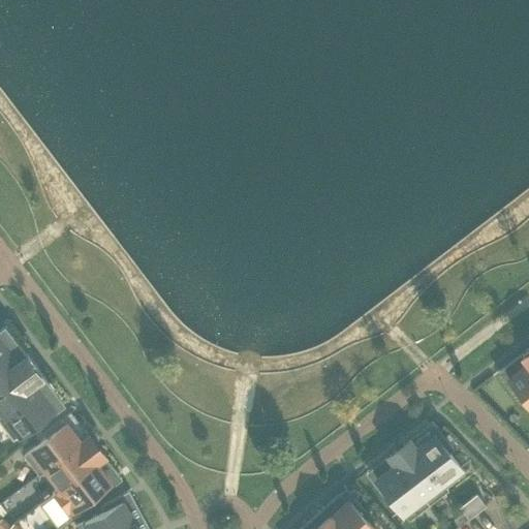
[(0,358),(11,350),(0,335),(0,358)]
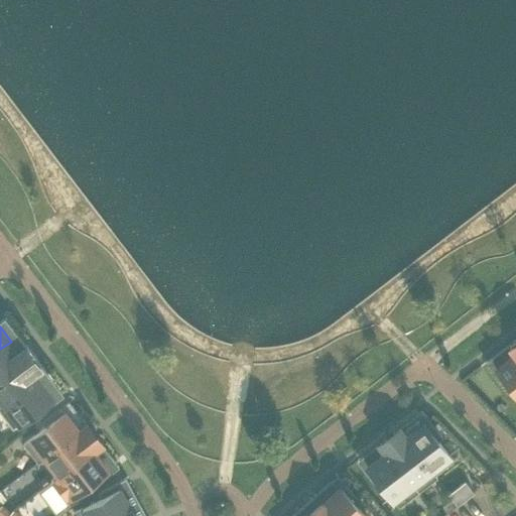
[(0,349),(0,378),(24,360),(11,342),(0,349)]
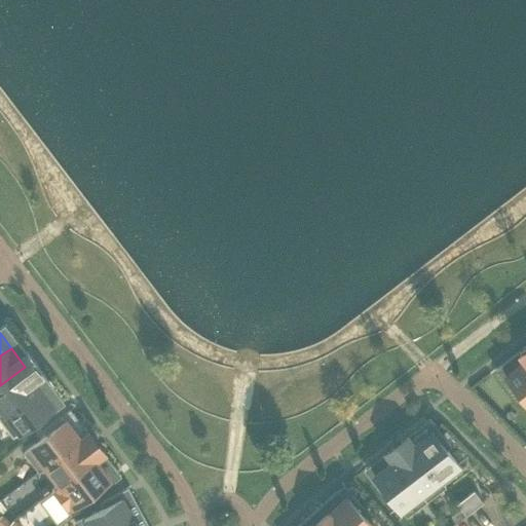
[(525,359),(525,358),(504,373),(522,395),(525,401),(525,359)]
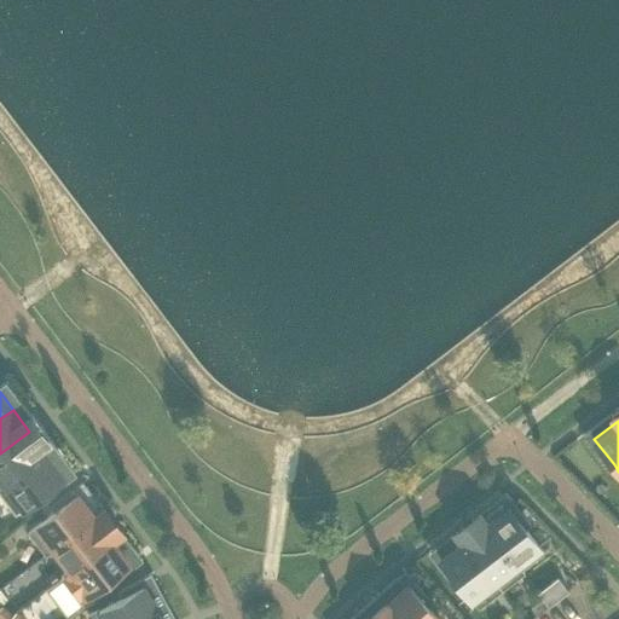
[(0,489),(46,453),(29,432),(0,453),(0,489)]
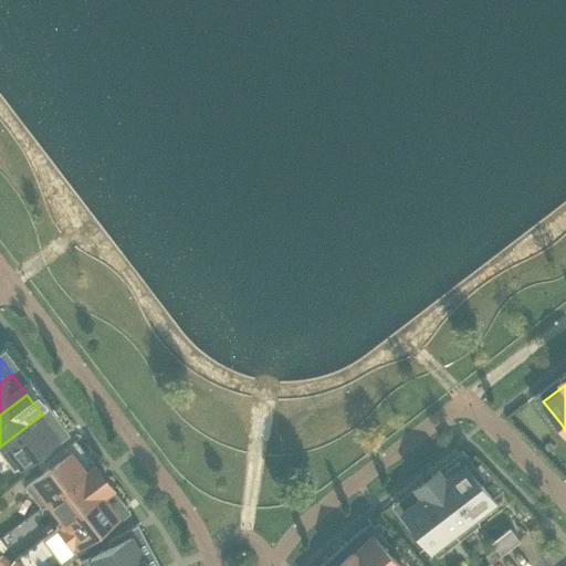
[(42,415),(0,447),(0,452),(13,470),(59,436),(42,415)]
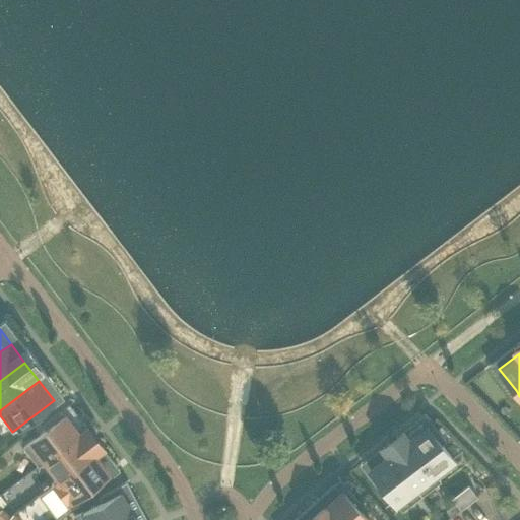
[(22,446),(37,465),(78,434),(64,414),(22,446)]
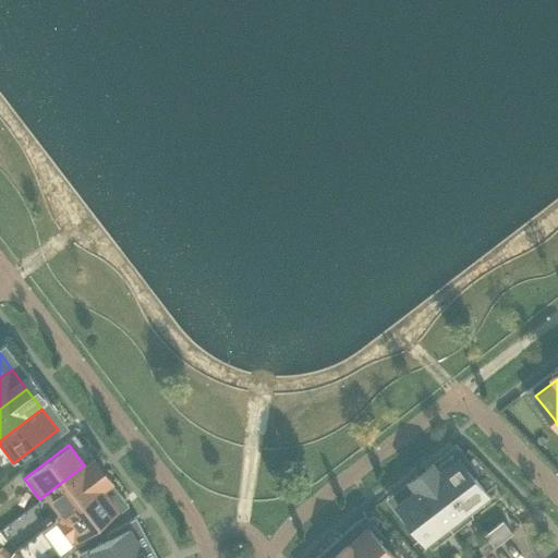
[(437,472),(471,517),(472,516),(470,512),(489,497),(458,456),(437,472)]
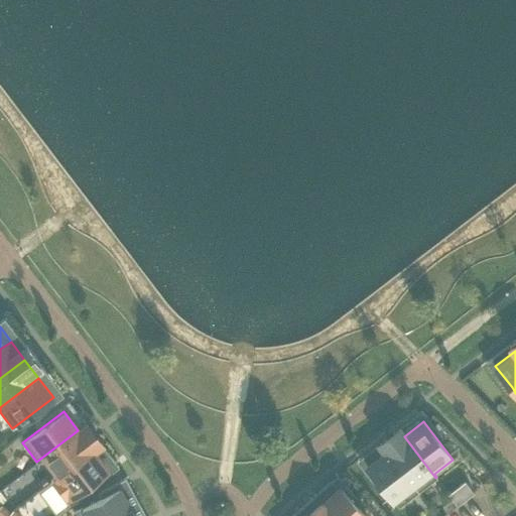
[(50,479),(50,480),(92,448),(78,430),(36,462),(37,463),(45,457),(57,473),(50,479)]
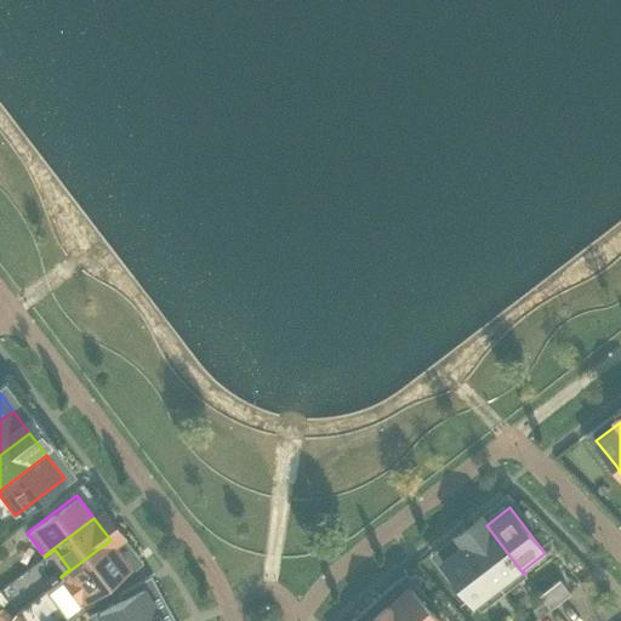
[(524,575),(486,525),(465,541),(502,591),(524,575)]
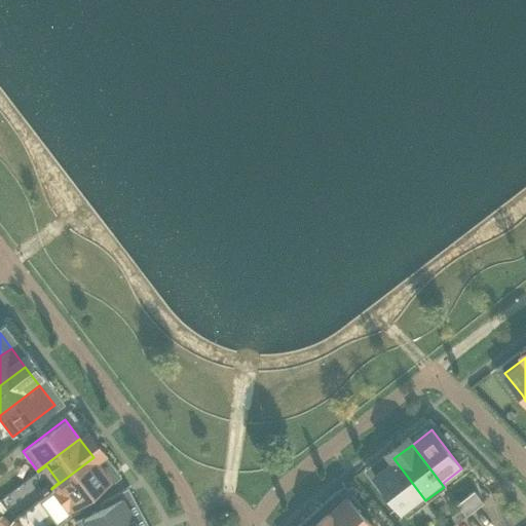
[(94,457),(51,489),(67,509),(109,477),(94,457)]
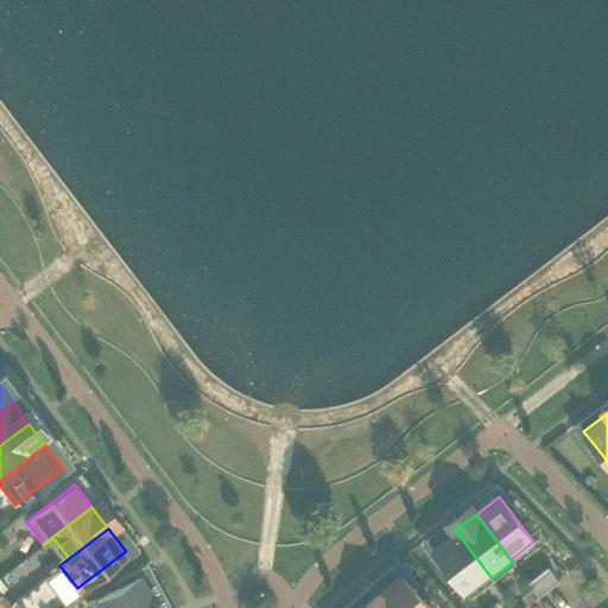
[(492,578),(455,530),(432,548),(469,596),(492,578)]
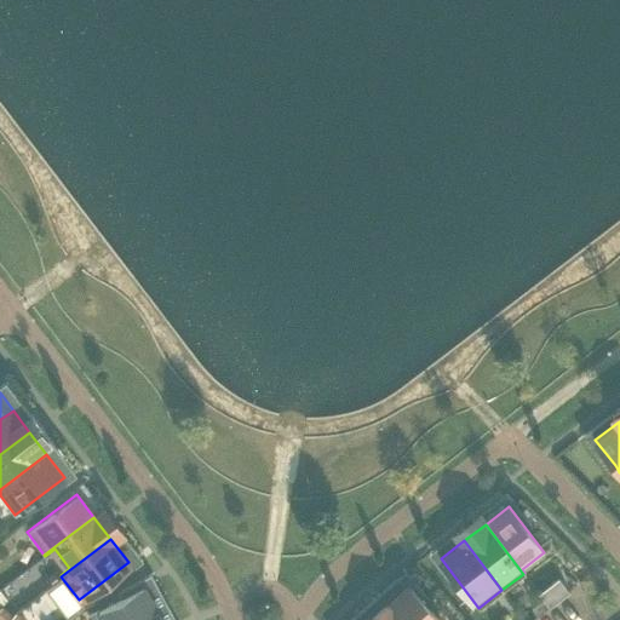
[(557,578),(538,592),(543,598),(549,607),(568,591),(557,578)]
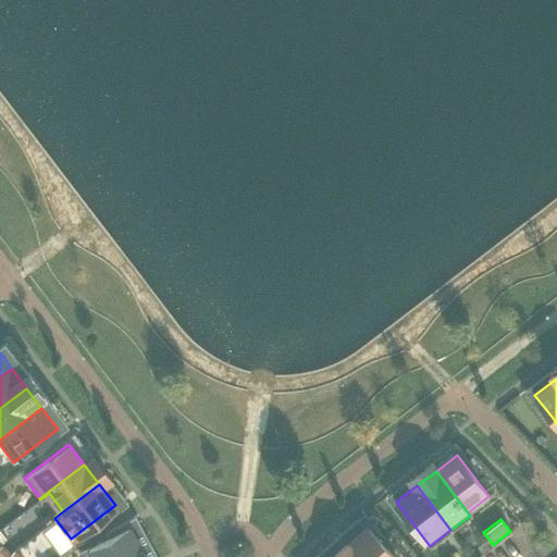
[(346,541),(360,556),(395,556),(367,524),(348,541),(347,540),(346,541)]
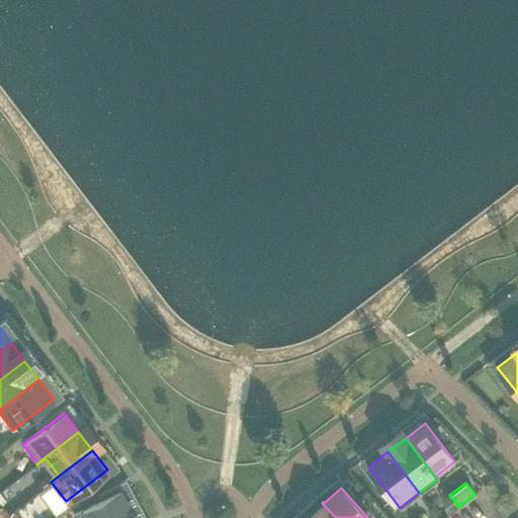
[(75,517),(114,517),(132,510),(131,509),(130,509),(118,489),(73,514),(75,517)]
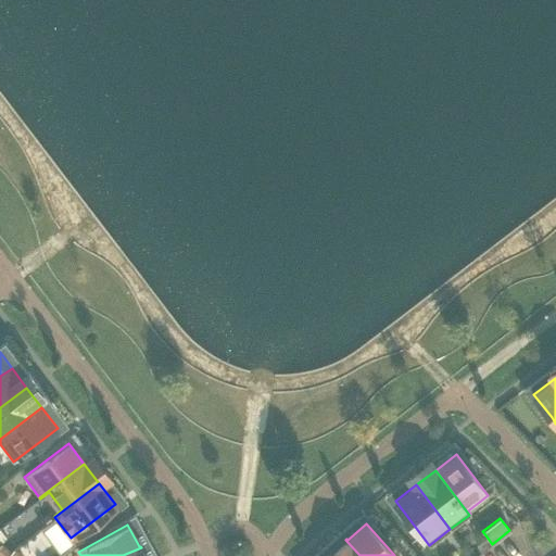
[(492,544),(487,536),(476,545),(481,552),(492,544)]
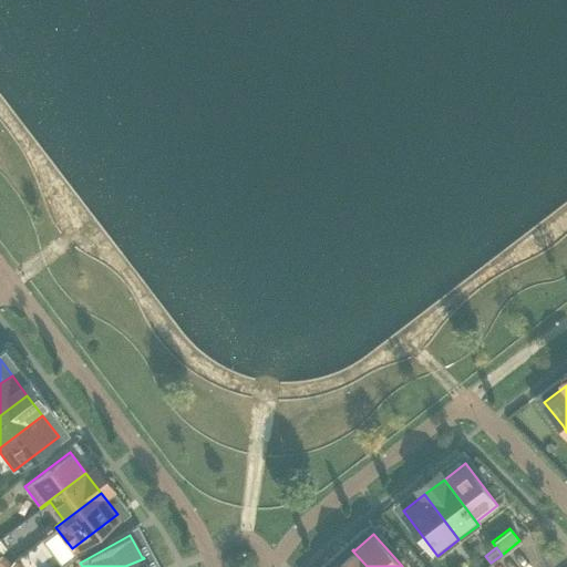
[(367,566),(352,550),(336,565),(333,566),(367,566)]
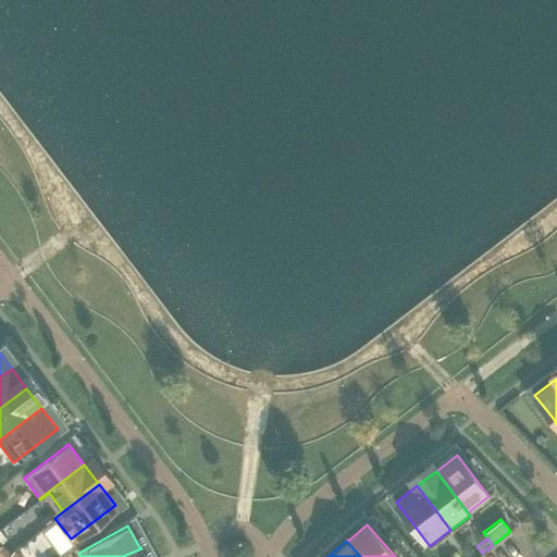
[(0,545),(0,555),(1,556),(7,556),(10,554),(0,545)]
